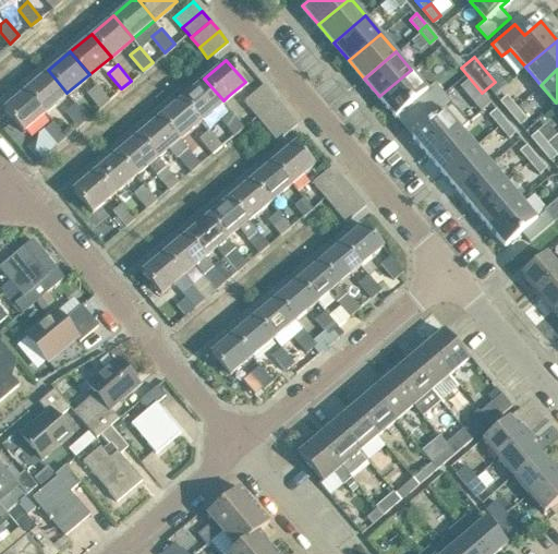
[(45,111),(67,93),(48,70),(26,88),(45,111)]
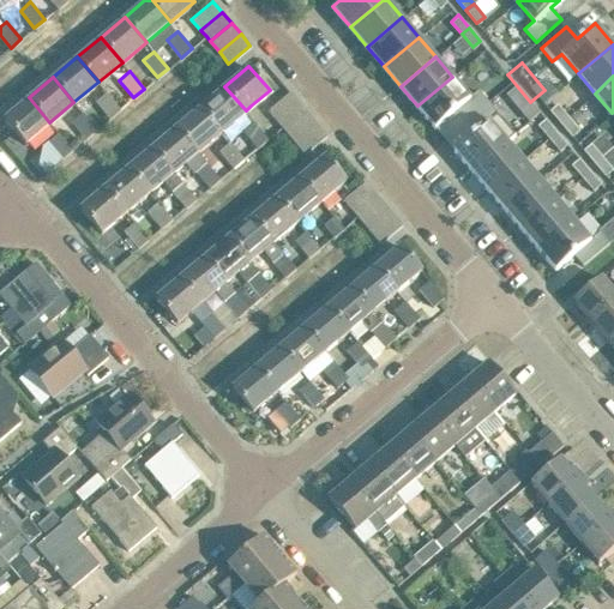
[(461,120),(462,122),(488,100),(477,89),(469,96),(452,77),(417,106),(434,126),(452,110),(461,120)]
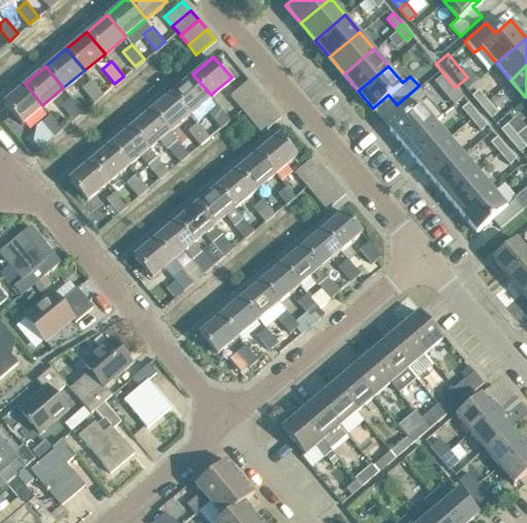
[(189,112),(211,95),(192,74),(172,91),(189,112)]
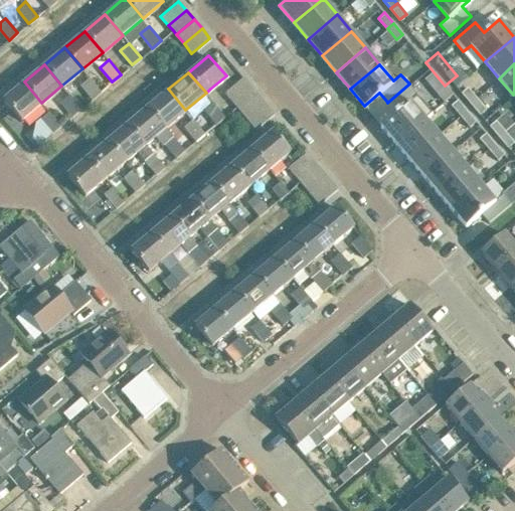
[(250,86),(243,75),(224,92),(232,101),(250,86)]
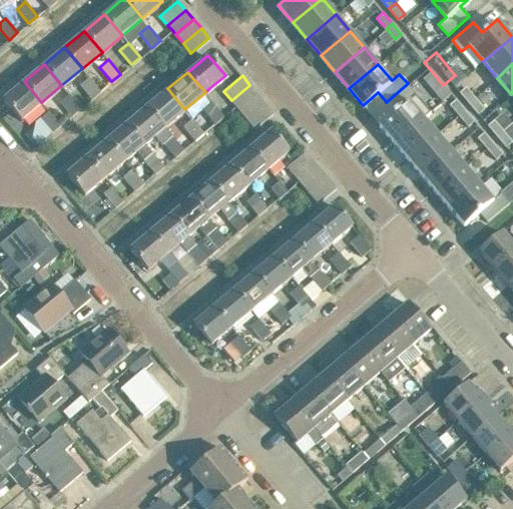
[(91,98),(100,90),(88,76),(80,84),(91,98)]
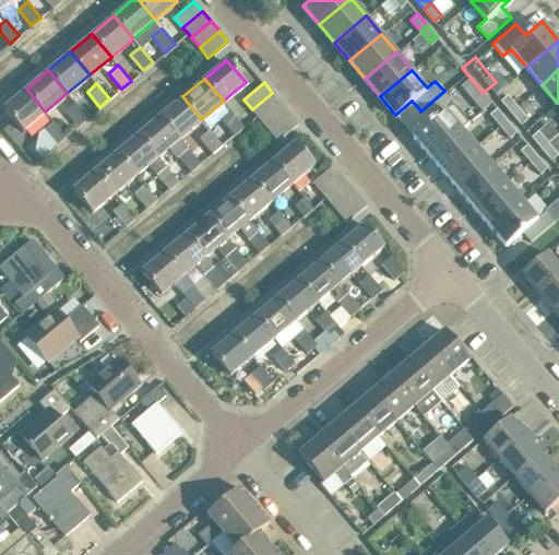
[(23,130),(45,111),(26,89),(4,107),(23,130)]
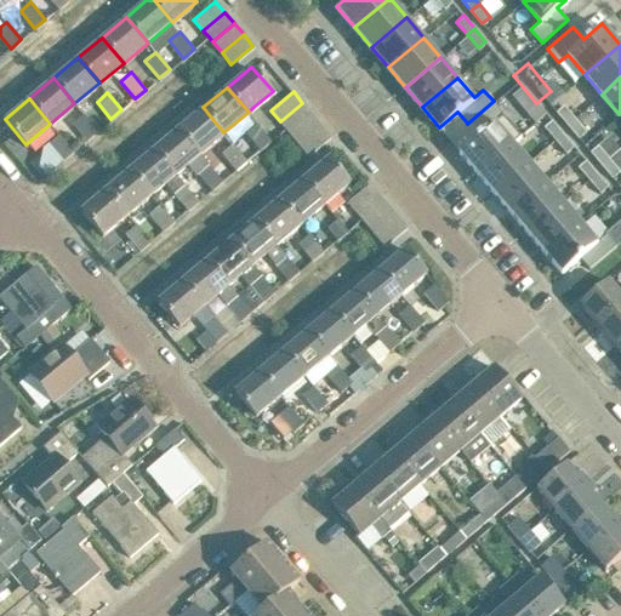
[(495,103),(494,101),(467,124),(477,135),(459,150),(476,171),(511,141),(520,133),(503,113),(495,103)]
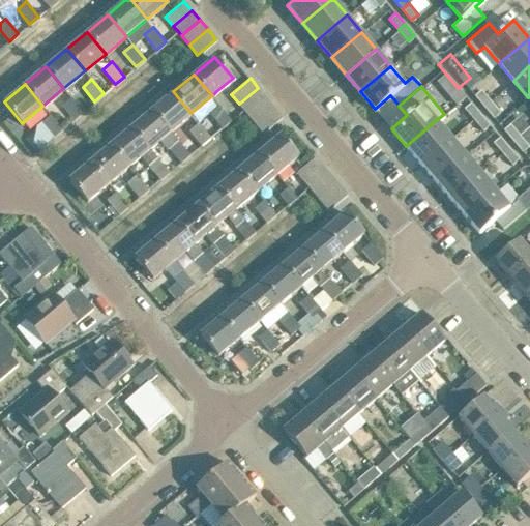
[(239,104),(243,109),(247,113),(266,97),(258,88),(239,104)]
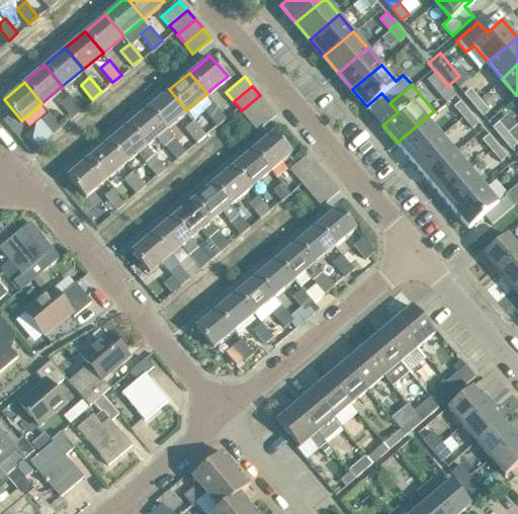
[(472,103),(480,97),(470,86),(463,92),(472,103)]
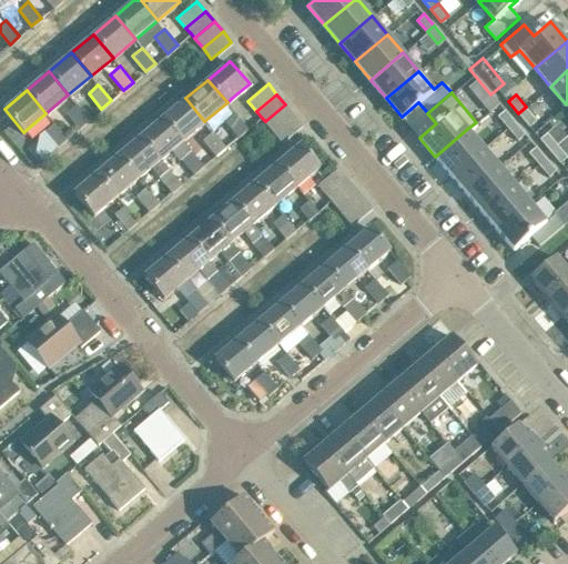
[(182,140),(204,121),(185,98),(163,117),(182,140)]
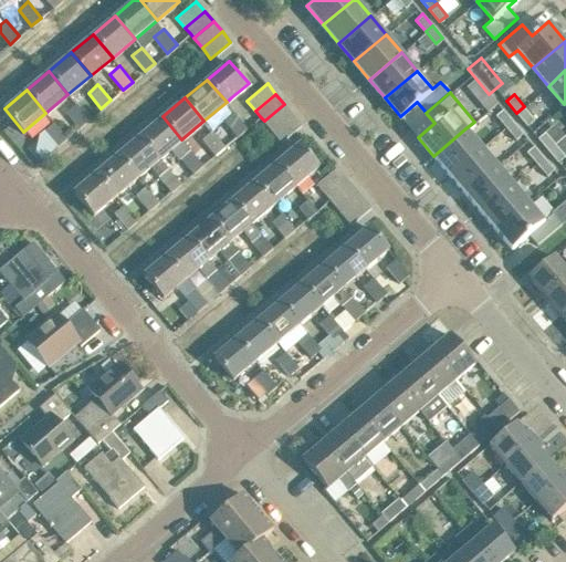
[(80,126),(88,118),(76,103),(66,111),(80,126)]
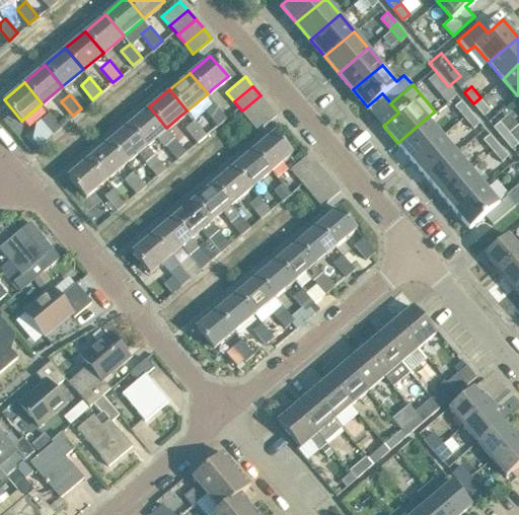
[(269,104),(261,95),(242,111),(249,120),(269,104)]
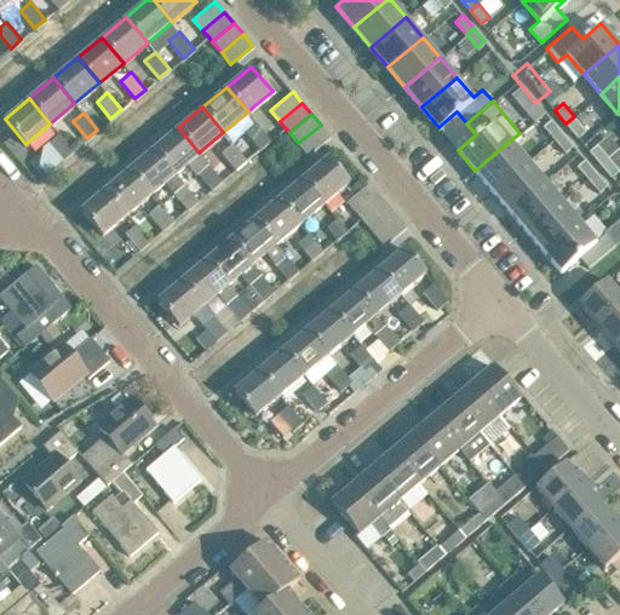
[(574,116),(566,124),(577,136),(585,130),(574,116)]
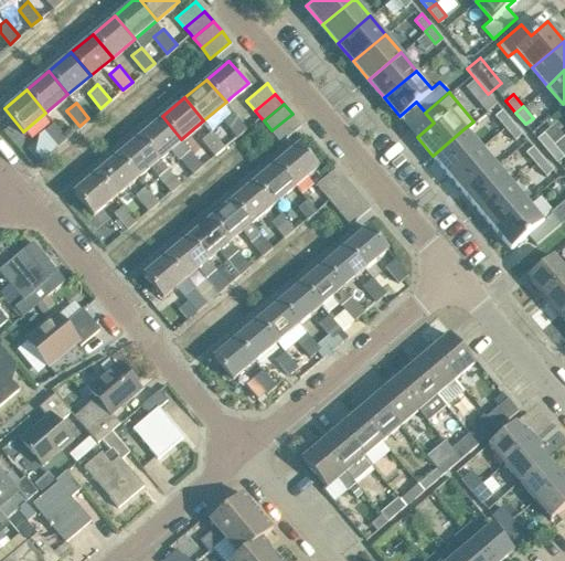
[(504,126),(512,120),(502,108),(494,114),(504,126)]
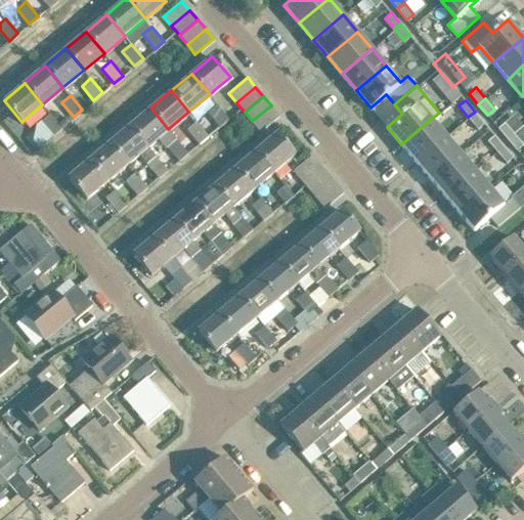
[(219,125),(228,118),(216,103),(208,111),(219,125)]
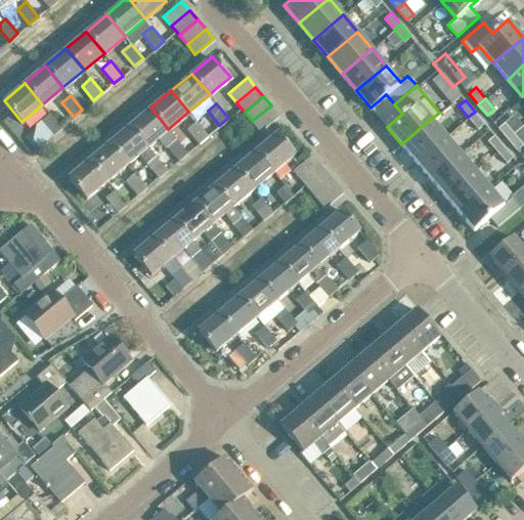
[(260,131),(278,115),(271,105),(252,121),(260,131)]
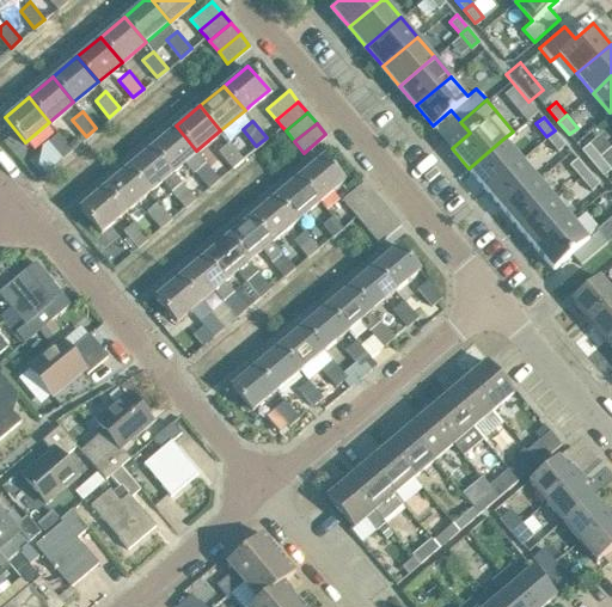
[(204,160),(196,151),(176,126),(152,146),(173,170),(184,160),(194,171),(195,170),(209,186),(219,177),(204,160)]
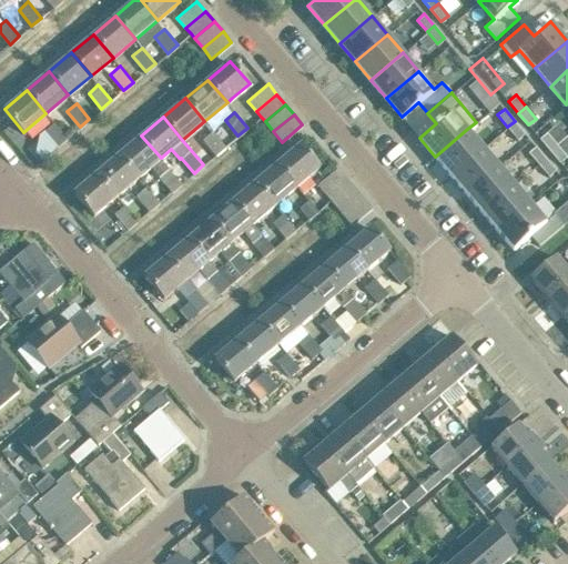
[(361,144),(369,138),(355,120),(347,127),(361,144)]
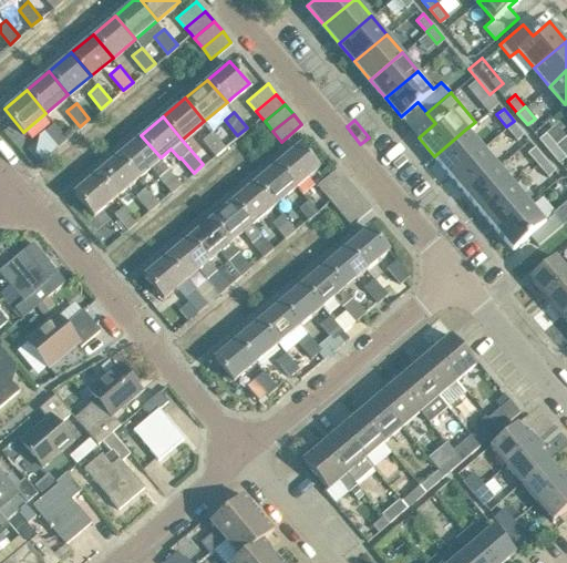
[(516,139),(524,132),(514,121),(506,126),(516,139)]
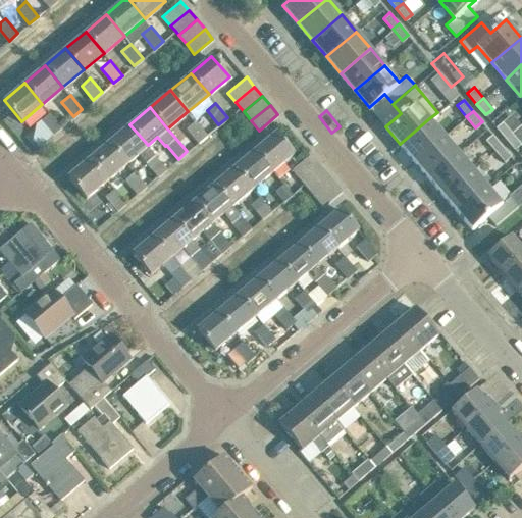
[(53,134),(62,126),(50,112),(41,119),(53,134)]
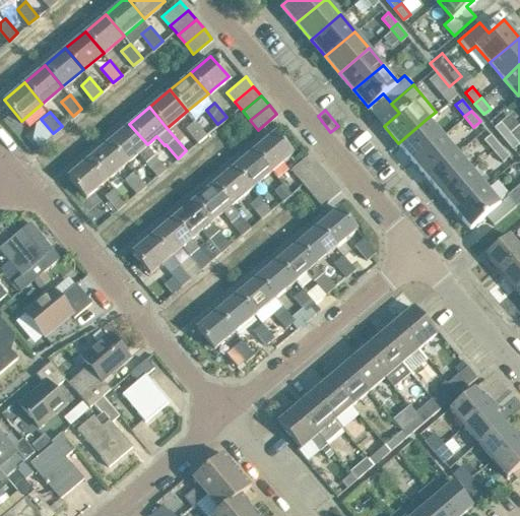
[(398,143),(412,159),(443,135),(428,118),(398,143)]
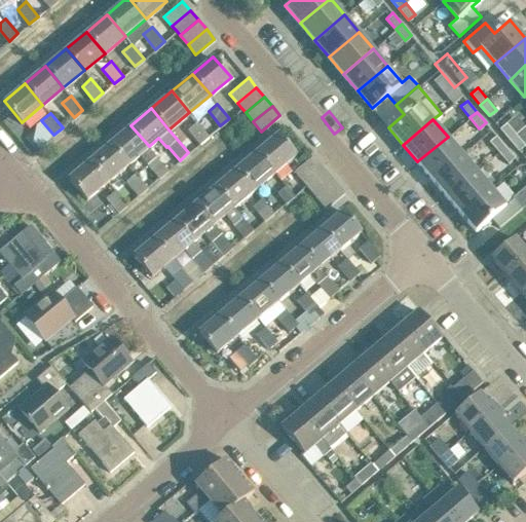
[(199,143),(209,136),(196,120),(188,128),(199,143)]
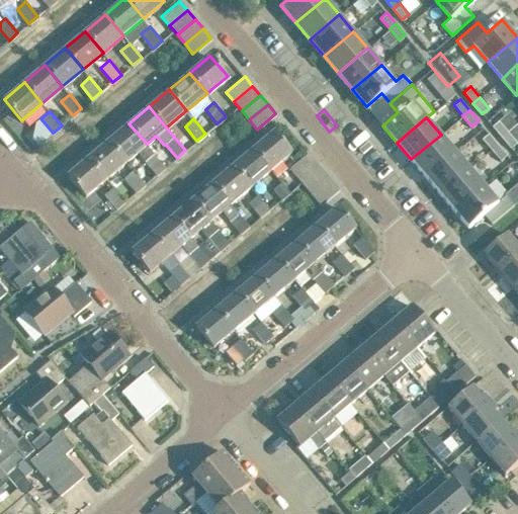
[(499,119),(492,125),(501,137),(508,131),(499,119)]
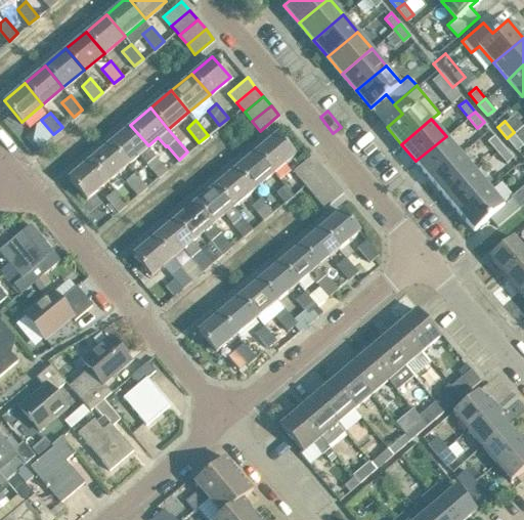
[(168,169),(148,145),(130,125),(110,142),(127,163),(139,154),(159,176),(168,169)]
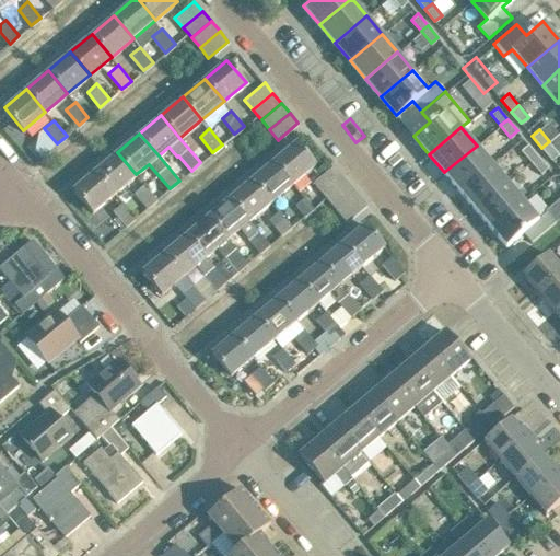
[(275,160),(293,183),(315,164),(296,141),(275,160)]
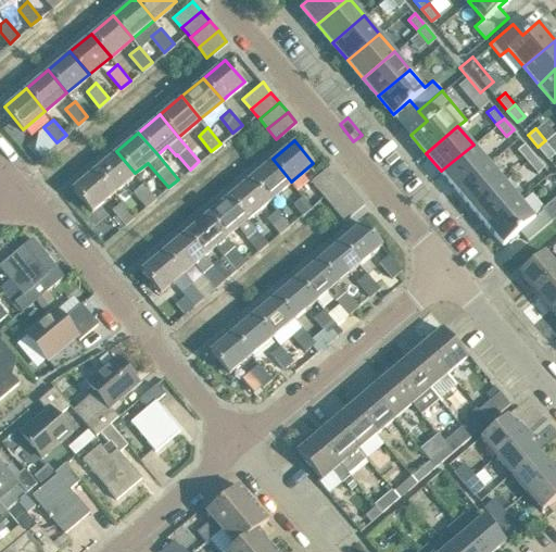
[(545,140),(538,147),(547,158),(555,152),(545,140)]
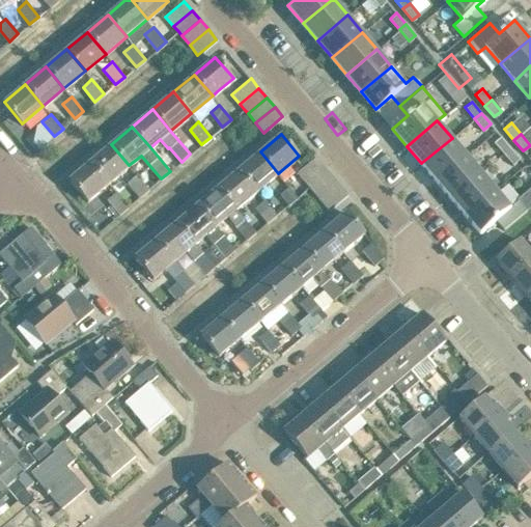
[(501,136),(494,141),(503,153),(510,146),(501,136)]
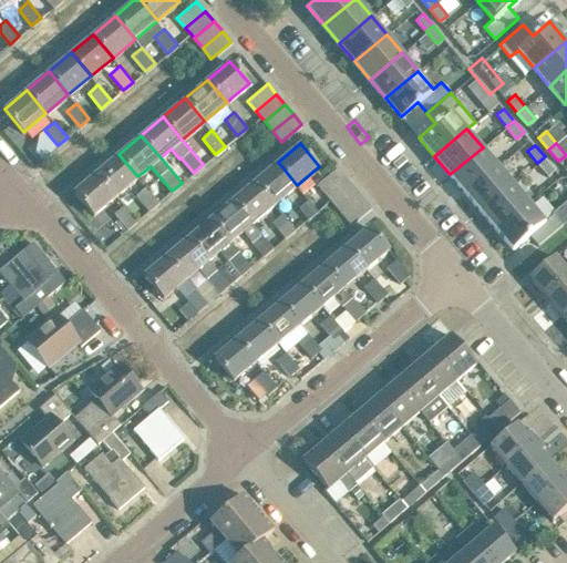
[(450,174),(465,193),(498,165),(483,147),(450,174)]
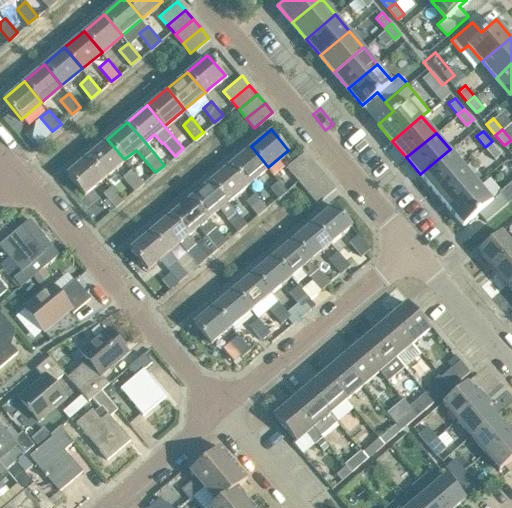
[(104,176),(124,159),(107,139),(87,156),(104,176)]
